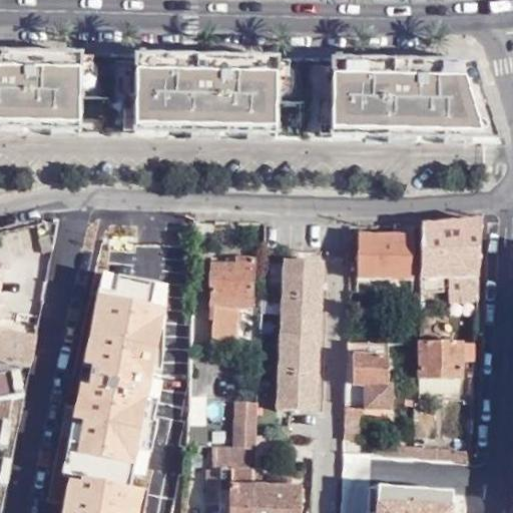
[(10,55),(0,55),(0,131),(497,143),(473,65),(401,64),(182,59),(10,55)]
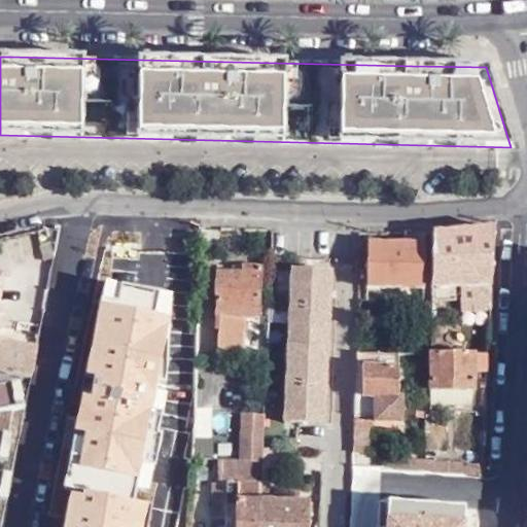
[(496,224),(434,230),(433,299),(466,300),(466,310),(491,310),(496,224)]
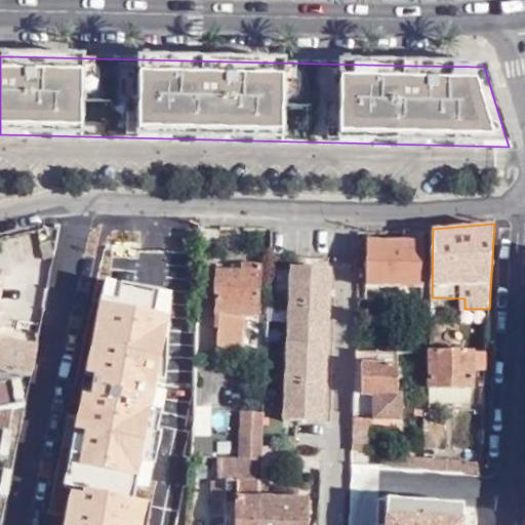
[(426,229),(405,229),(405,230),(405,240),(368,240),(367,285),(425,284),(426,230),(426,229)]
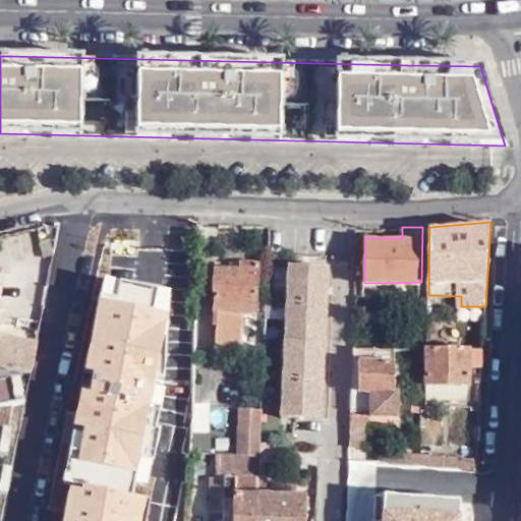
[(109,245),(85,244),(76,288),(108,290),(108,281),(160,283),(161,237),(109,236),(109,245)]
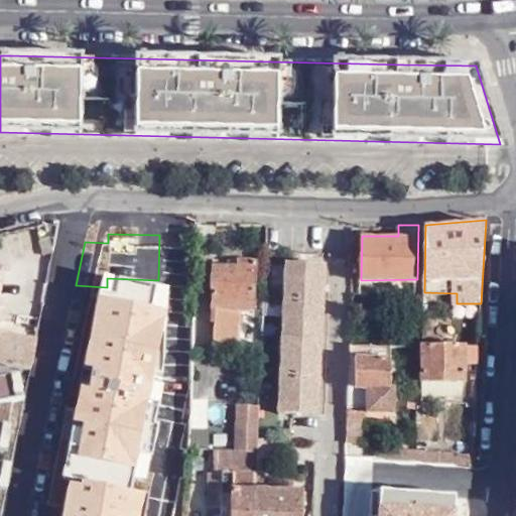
[(242,308),(255,308),(256,258),(241,258),(241,266),(212,266),(212,289),(214,289),(213,319),(215,319),(215,342),(242,342),(242,308)]
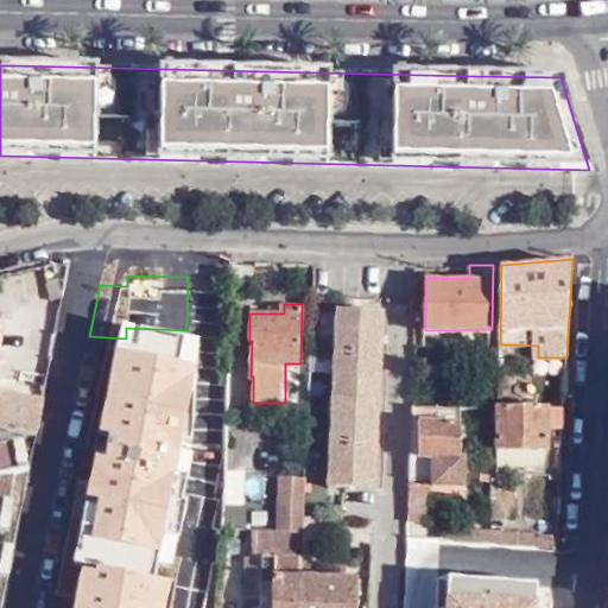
[(375,485),(386,306),(341,304),(330,482),(375,485)]
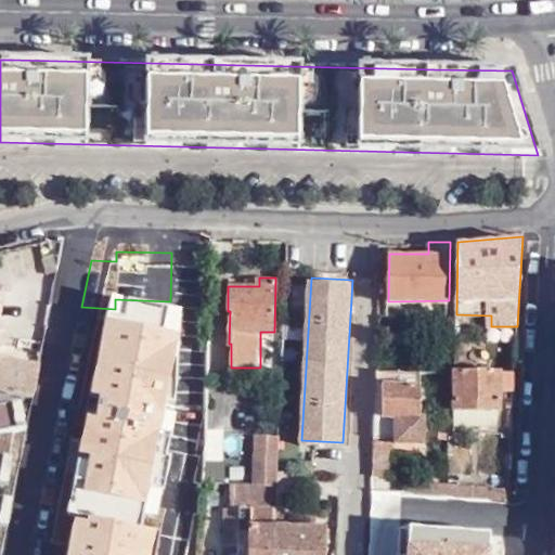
[(209,373),(210,339),(191,339),(189,372),(209,373)]
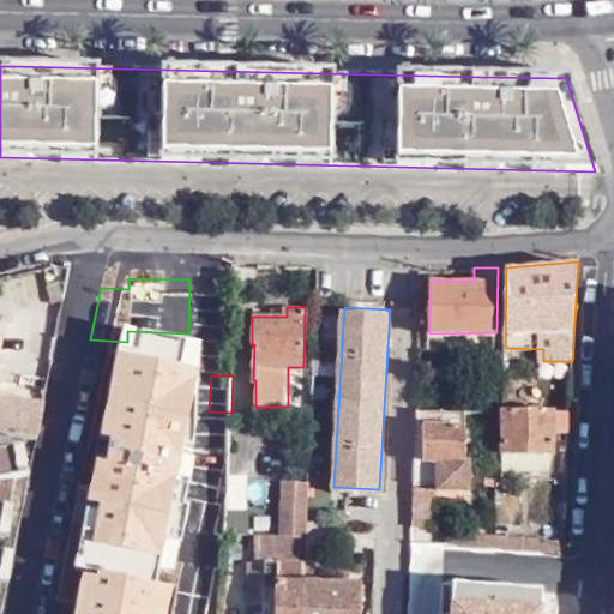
[(0,427),(36,434),(43,399),(0,391),(0,427)]
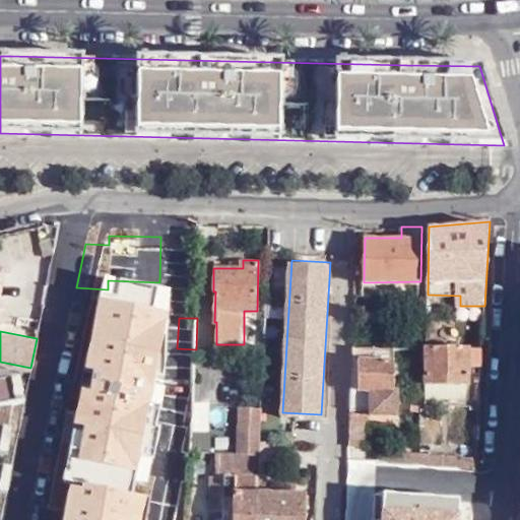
[(419,332),(408,332),(408,347),(419,347),(419,332)]
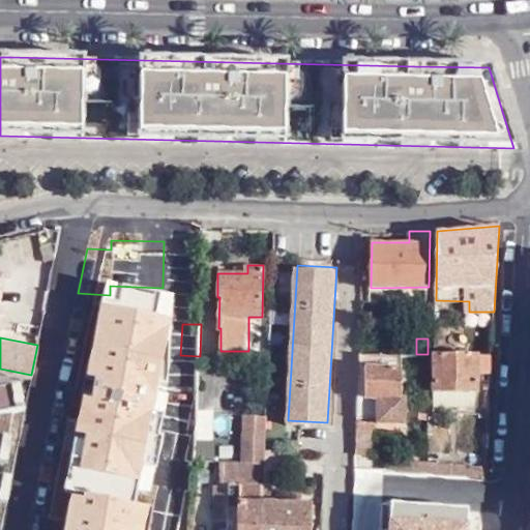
[(479,353),(449,353),(435,354),(435,391),(476,390),(478,390),(479,353)]
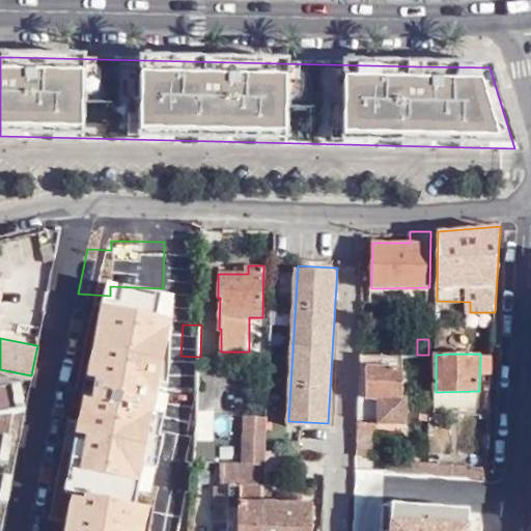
[(491,391),(493,354),(480,354),(479,391),(491,391)]
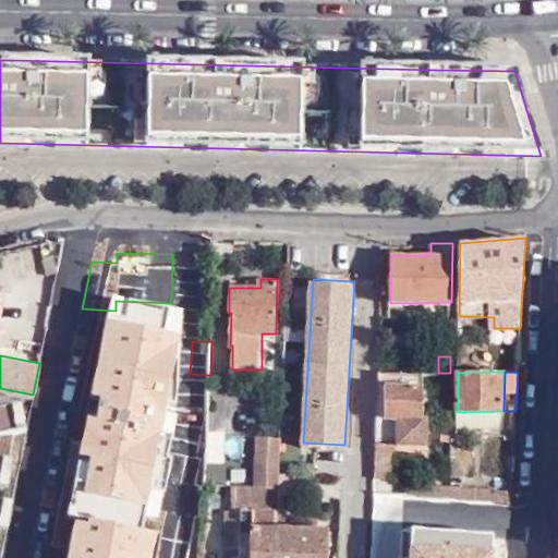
[(422,373),(379,374),(378,389),(376,438),(374,477),(393,477),(393,441),(425,441),(425,420),(422,421),(422,373)]
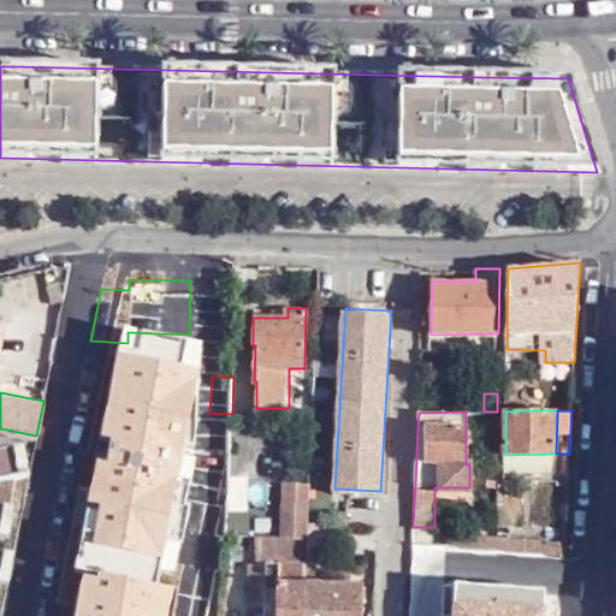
[(231,451),(231,419),(209,419),(207,450),(231,451)]
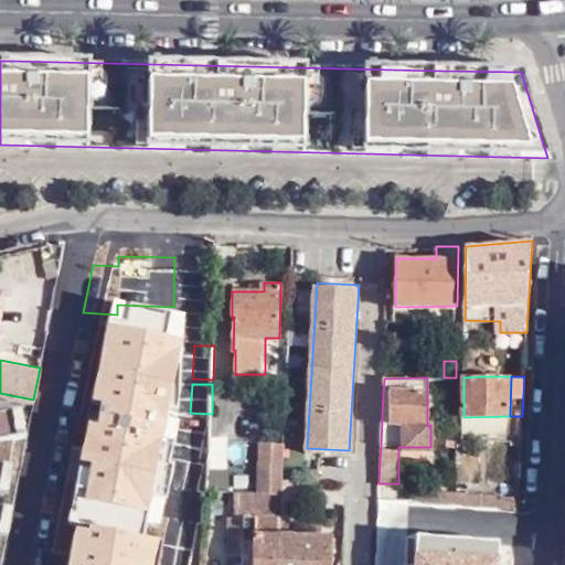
[(0,533),(8,535),(13,508),(0,505),(0,491),(9,493),(19,437),(27,437),(22,409),(2,413),(0,413),(0,533)]
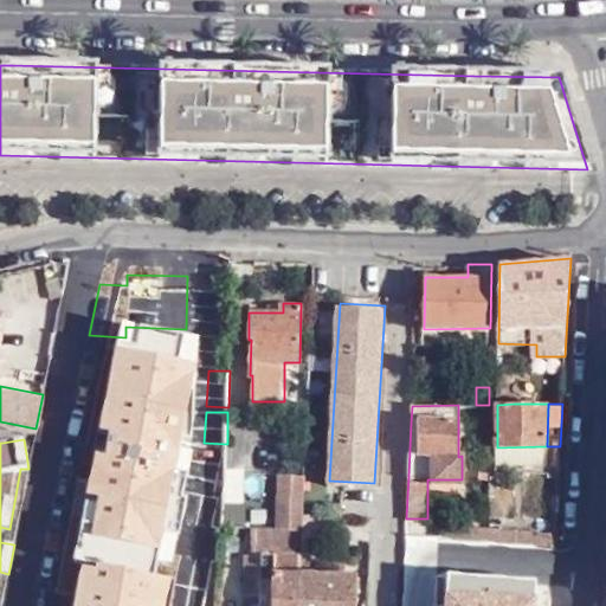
[(545,446),(497,447),(496,463),(545,462),(545,446)]
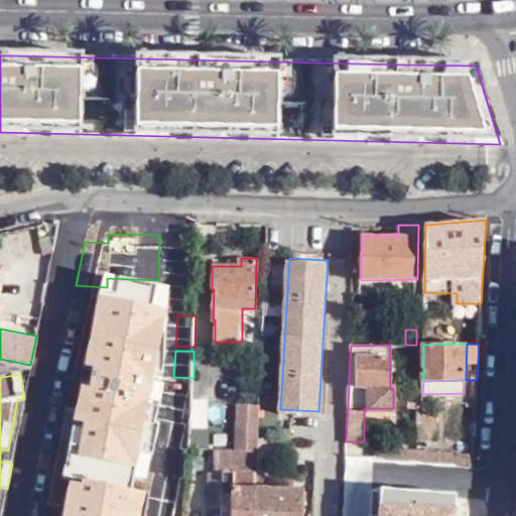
[(54,412),(49,412),(41,449),(51,452),(55,435),(97,442),(105,391),(60,383),(54,412)]
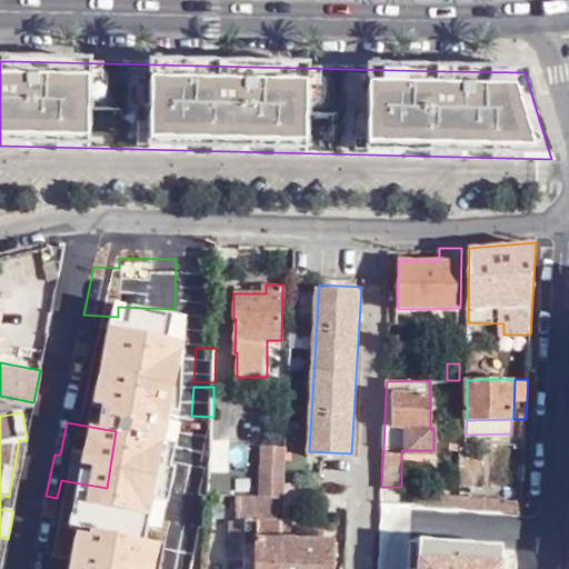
[(210,477),(212,437),(178,431),(171,469),(210,477)]
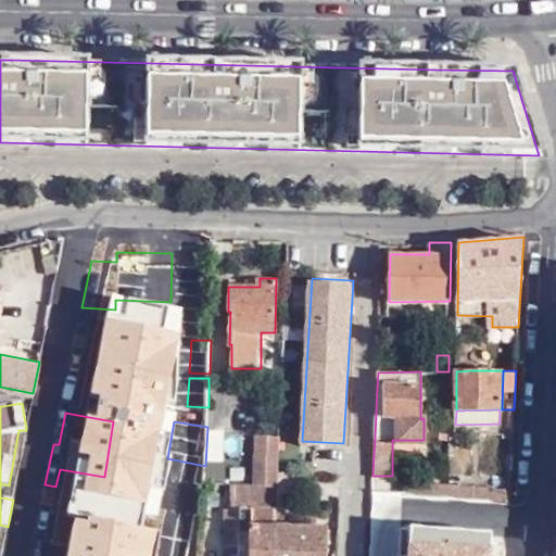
[(446,495),(447,482),(404,479),(403,492),(418,493),(446,495)]
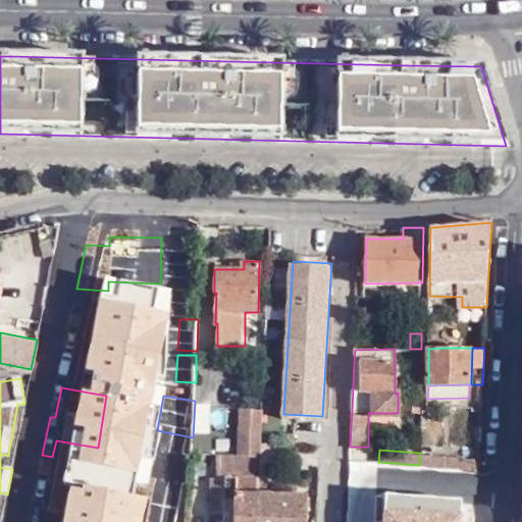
[(478,457),(420,453),(419,465),(464,469),(478,469),(478,457)]
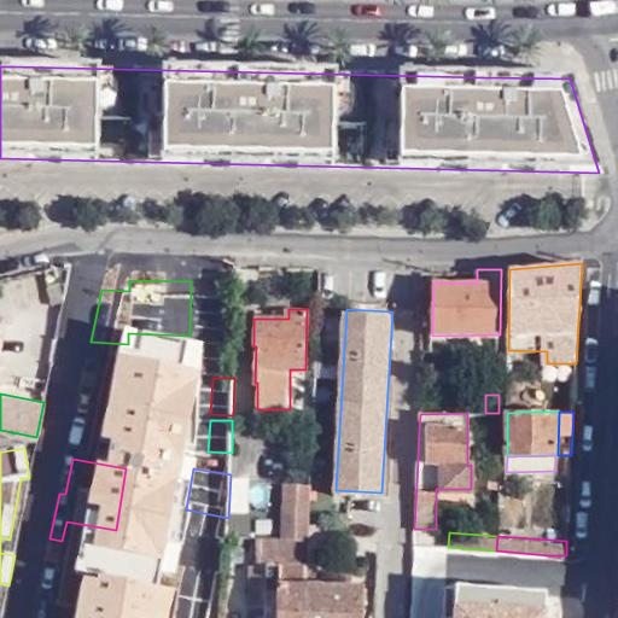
[(546,617),(549,555),(496,551),(448,547),(414,546),(412,617),(546,617)]
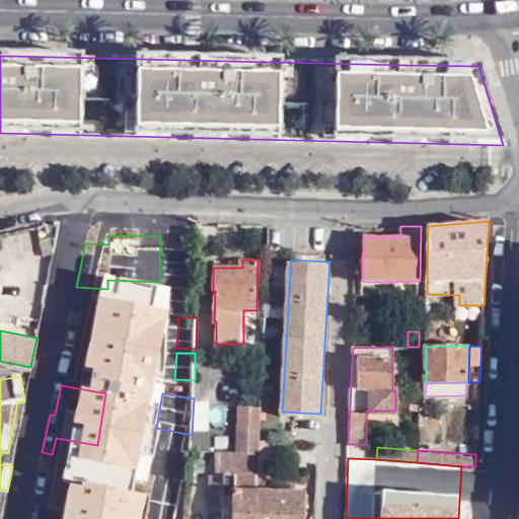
[(233,518),(255,518),(257,476),(257,472),(225,471),(224,504),(234,505),(233,518)]
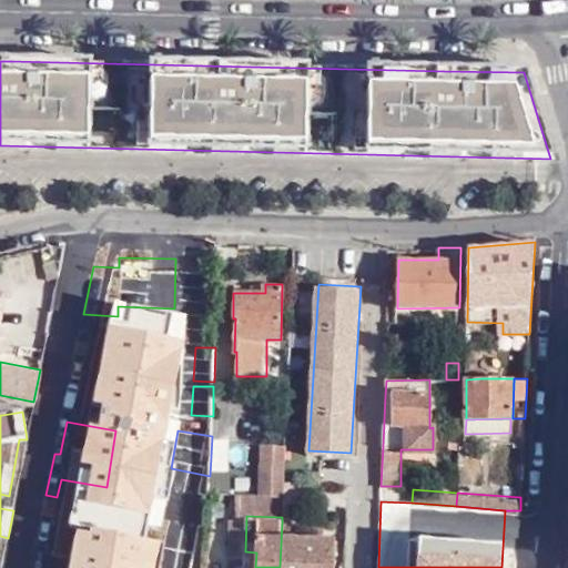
[(282,521),(280,567),(334,567),(336,536),(293,535),(293,523),(282,521)]
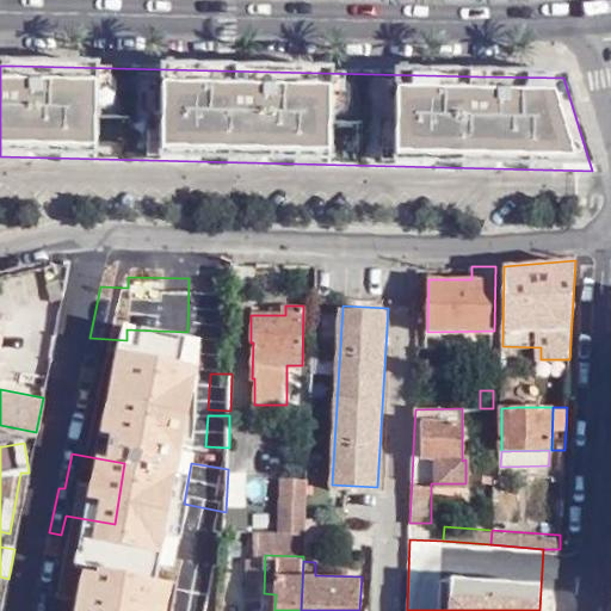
[(263,610),(275,610),(276,594),(264,593),(263,610)]
